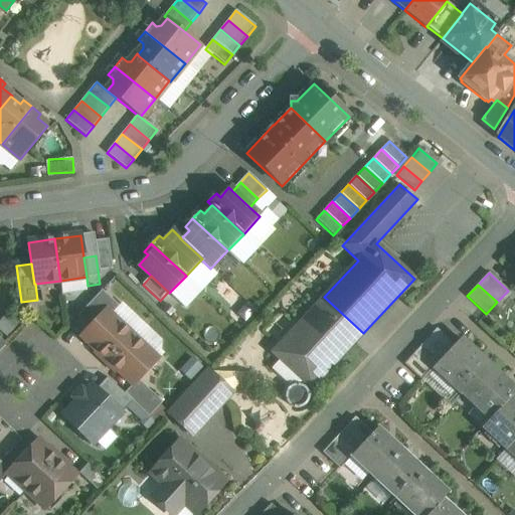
[(102,291),(77,317),(89,328),(106,310),(111,315),(119,307),(102,291)]
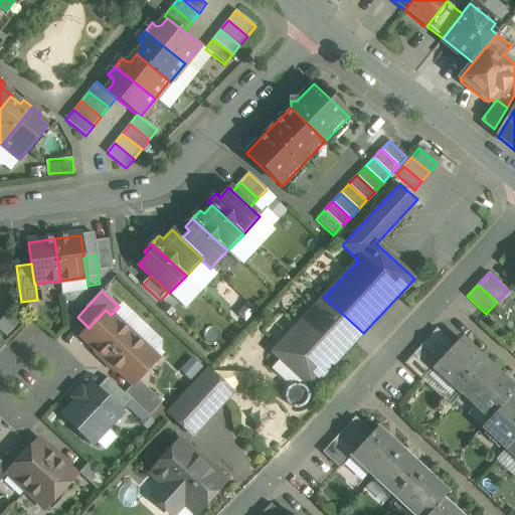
[(363,333),(324,297),(272,353),(280,360),(272,369),(291,386),(289,388),(287,390),(286,393),(285,394),(285,397),(285,399),(286,400),(286,402),(287,403),(289,405),(291,407),(293,408),(297,408),(301,407),(303,406),(305,404),(307,403),(308,401),(308,399),(309,397),(308,395),(308,393),(306,390),(309,387),(311,389),(363,333)]
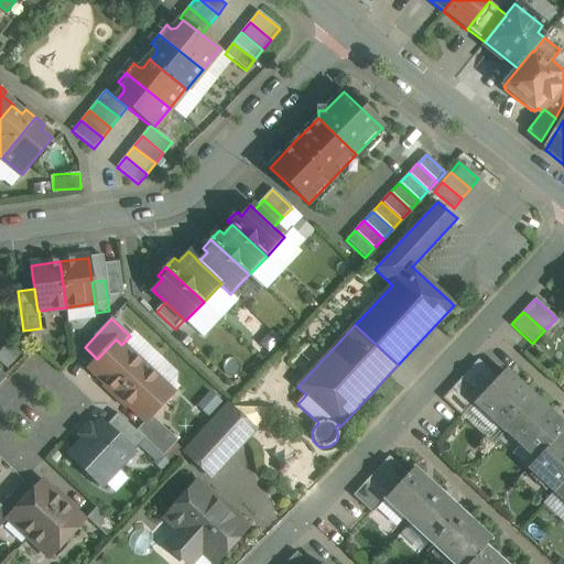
[(121,345),(116,339),(97,359),(88,368),(118,396),(144,366),(121,345)]
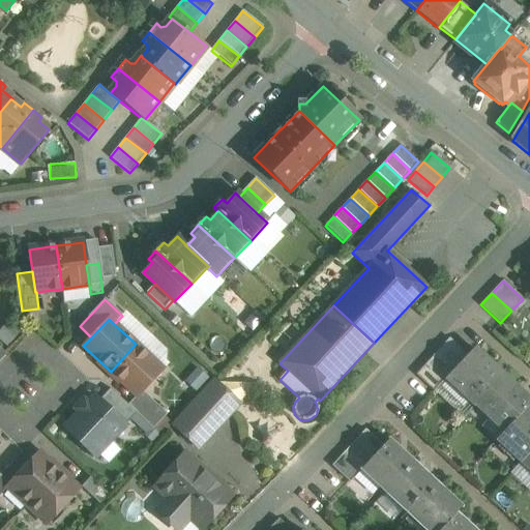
[(468,355),(449,339),(441,347),(460,364),(468,355)]
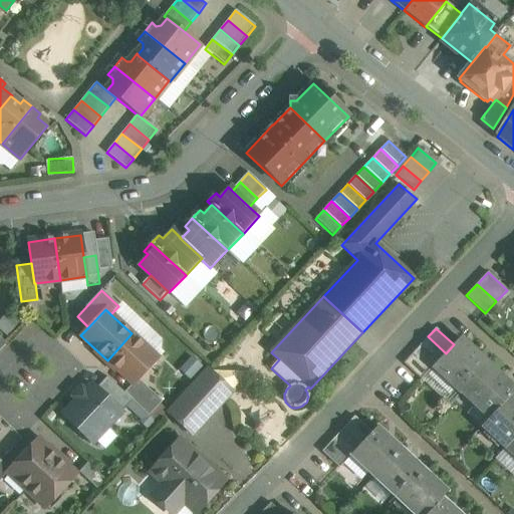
[(132,333),(107,360),(133,384),(134,384),(139,379),(158,358),(132,333)]
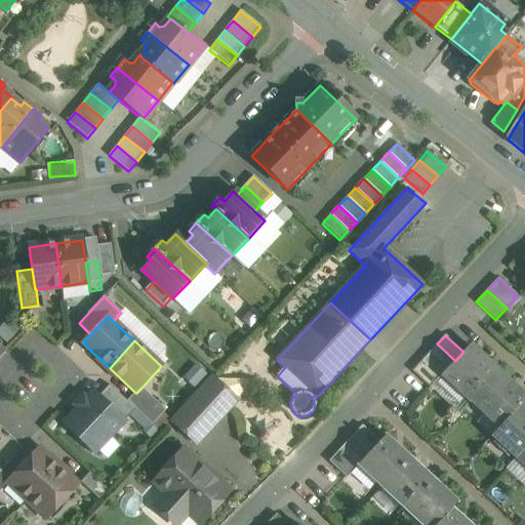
[(455,361),(437,344),(429,353),(446,369),(455,361)]
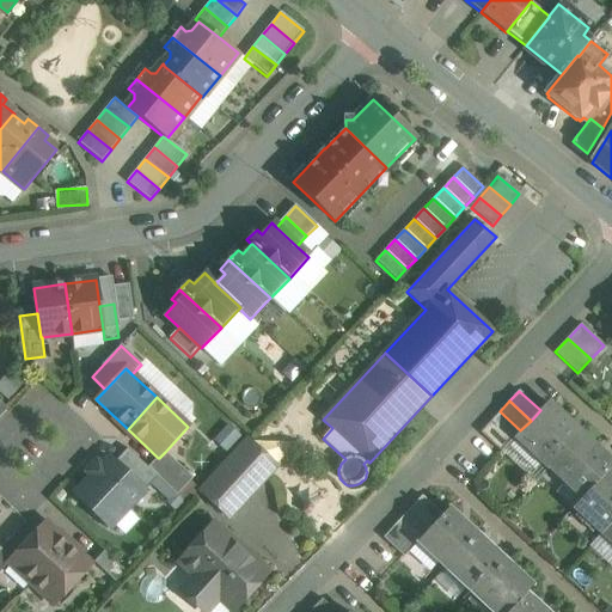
[(580,434),(546,403),(540,410),(531,421),(520,430),(519,433),(532,444),(528,447),(534,452),(536,451),(549,464),(545,469),(546,470),(554,463),(580,434)]
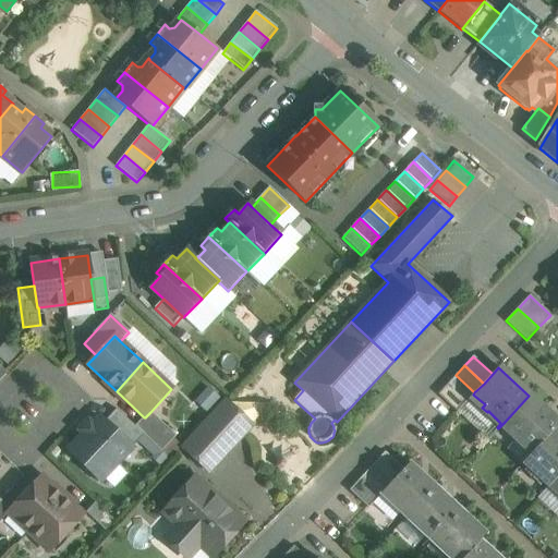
[(474,392),(456,375),(447,385),(465,402),(473,395),(474,392)]
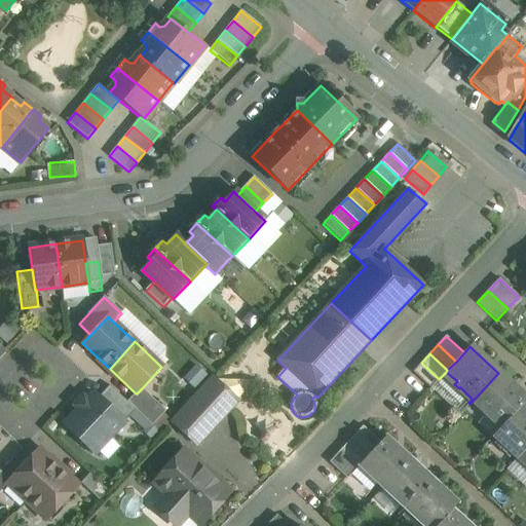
[(439,379),(421,363),(413,372),(430,388),(439,379)]
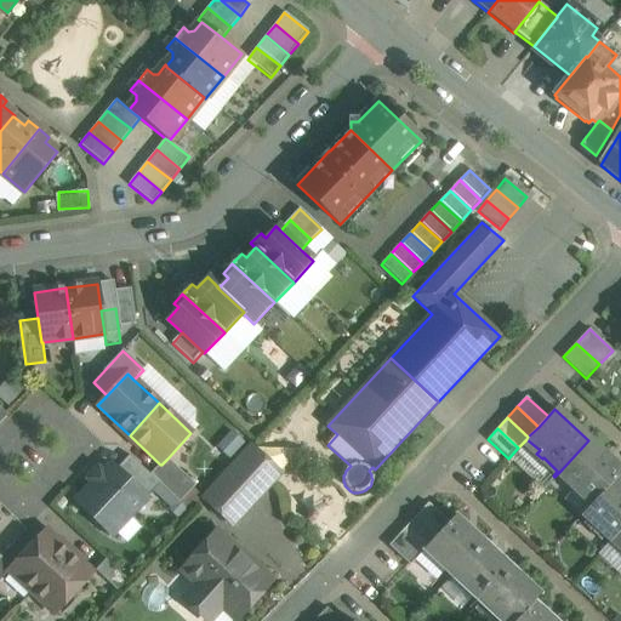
[(620,472),(620,469),(588,440),(562,469),(579,485),(574,489),(591,505),(615,479),(620,472)]
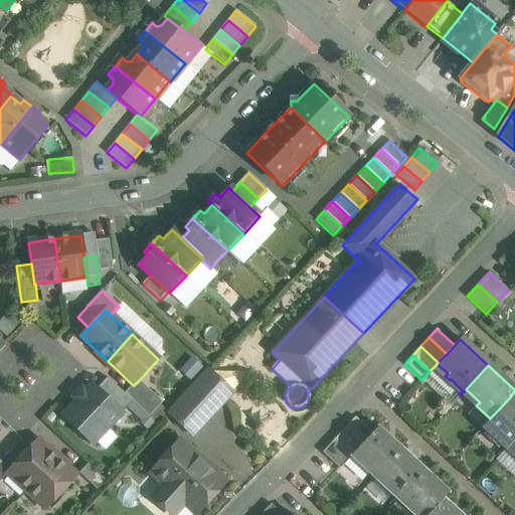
[(208,370),(167,413),(193,437),(232,393),(208,370)]
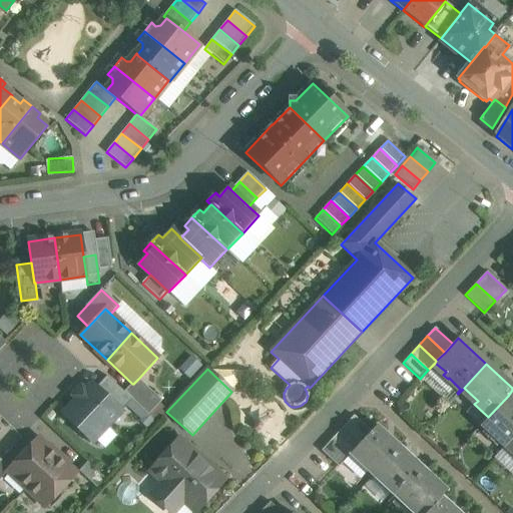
[(124,392),(107,376),(96,387),(121,411),(132,400),(124,392)]
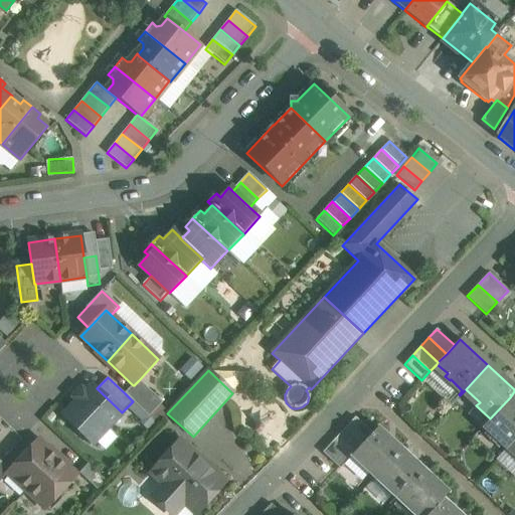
[(139,380),(134,385),(133,385),(125,393),(133,401),(149,416),(162,402),(139,380)]
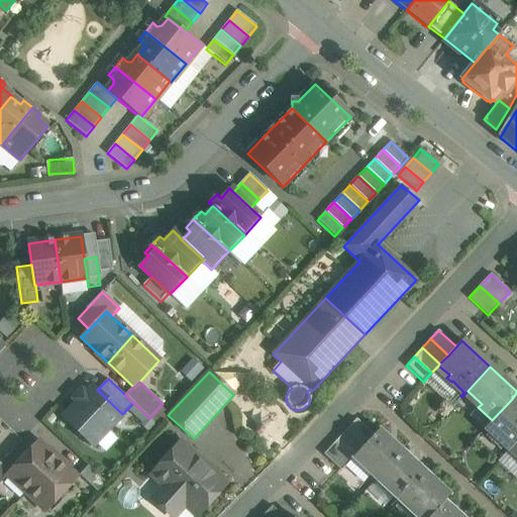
[(97,390),(93,387),(86,394),(82,390),(73,399),(77,403),(66,415),(77,424),(77,432),(81,435),(88,435),(95,427),(103,434),(122,414),(97,390)]
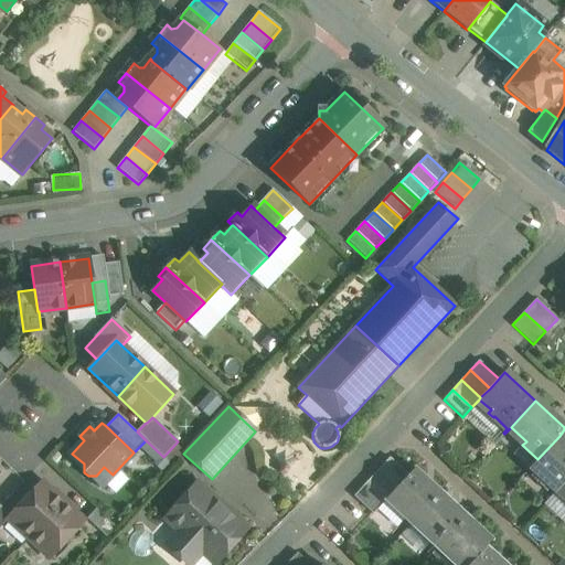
[(537,459),(530,468),(556,492),(564,481),(564,435),(564,436),(562,437),(560,436),(537,459)]
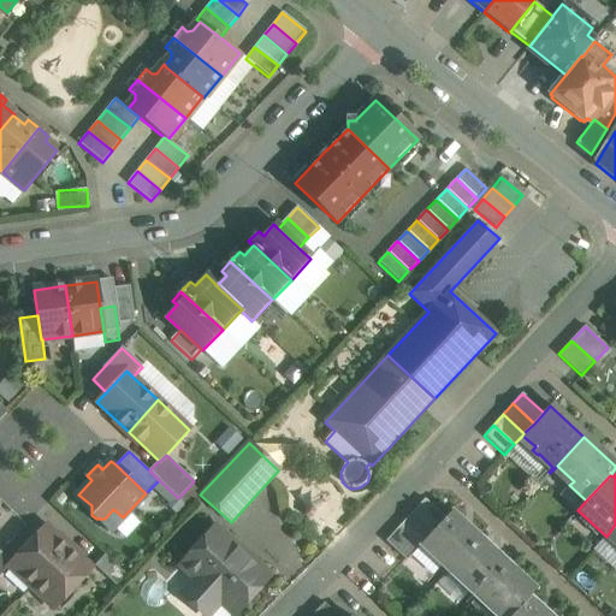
[(445,519),(425,499),(414,510),(436,529),(445,519)]
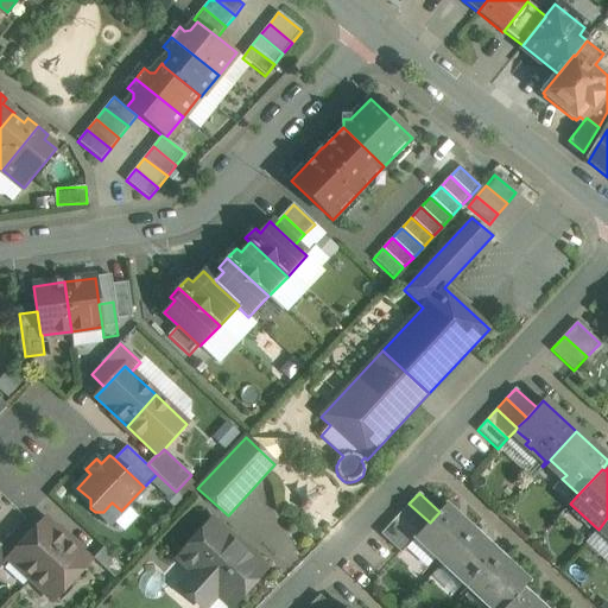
[(430,523),(409,504),(400,513),(420,532),(430,523)]
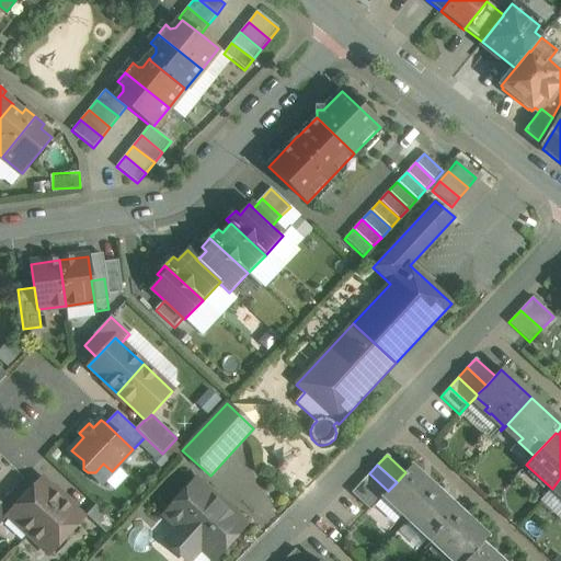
[(437,489),(412,466),(405,472),(397,482),(388,491),(381,497),(407,522),(437,489)]
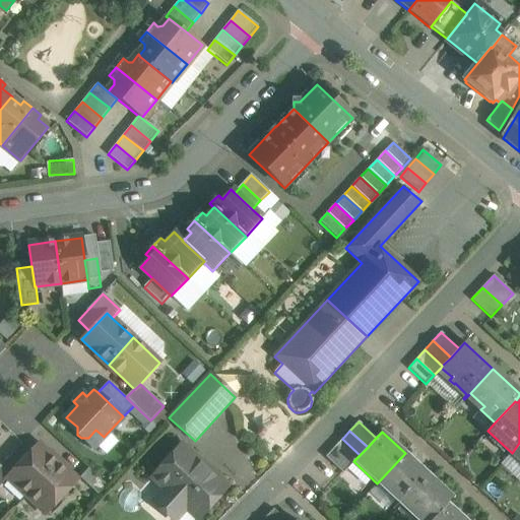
[(360,455),(342,439),(334,448),(351,464),(353,461),(360,455)]
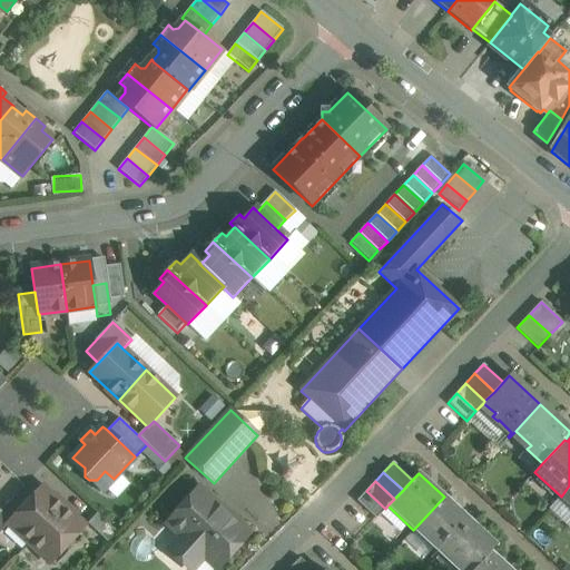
[(19,512),(8,523),(9,524),(29,543),(62,508),(41,488),(19,512)]
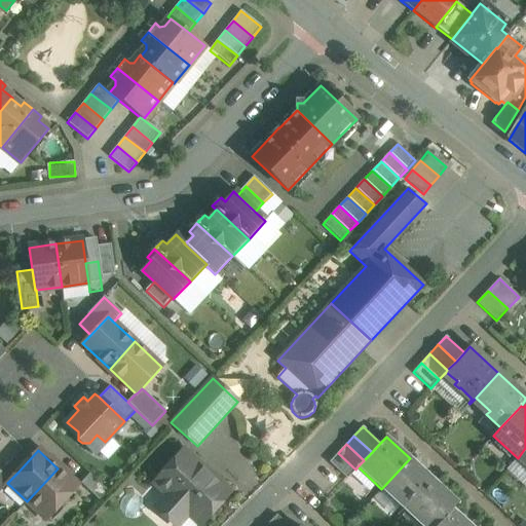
[(203,470),(183,451),(154,483),(167,494),(163,499),(163,508),(175,518),(184,518),(190,510),(203,522),(230,493),(213,478),(209,478),(203,473),(203,470)]
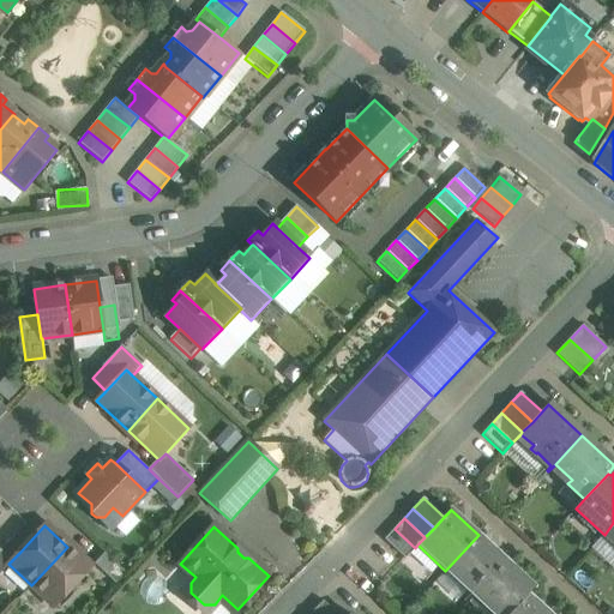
[(415,548),(395,529),(384,540),(404,559),(415,548)]
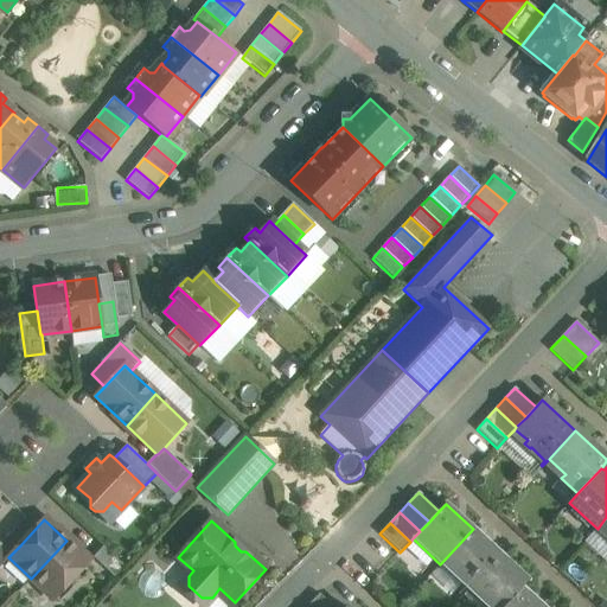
[(473,529),(440,564),(468,590),(502,555),(473,529)]
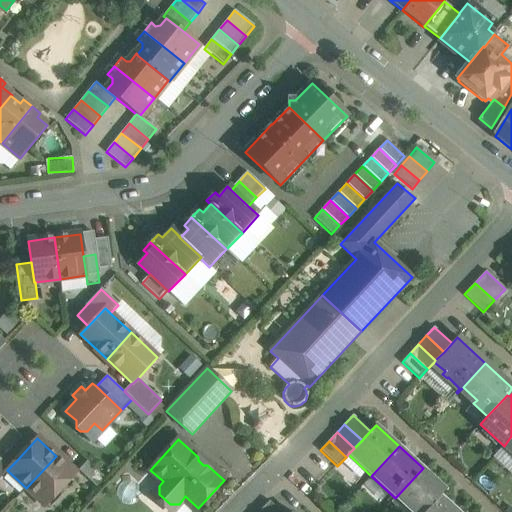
[(0,460),(0,478),(8,471),(7,470),(17,460),(8,452),(1,460),(0,460)]
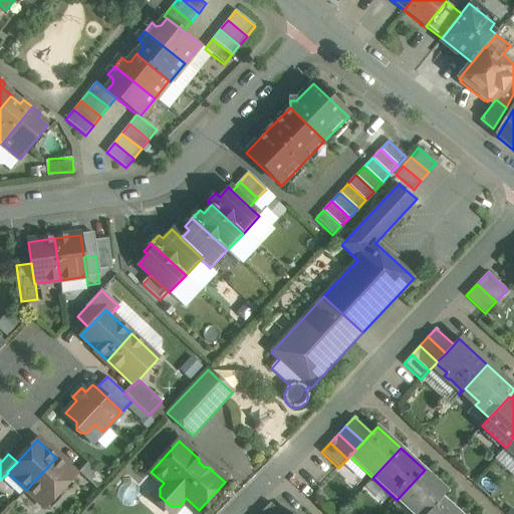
[(56,458),(26,490),(46,508),(76,476),(56,458)]
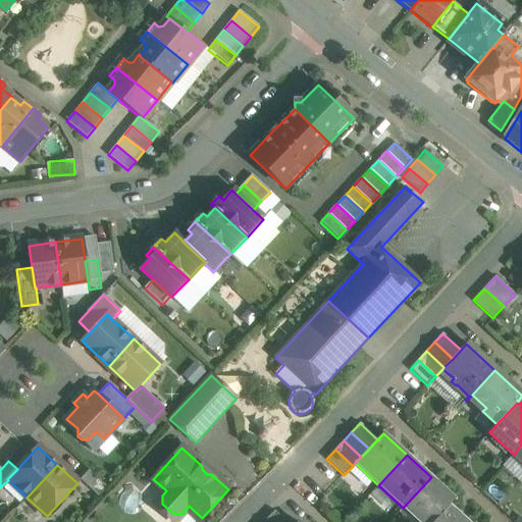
[(107,487),(89,470),(81,480),(98,497),(107,487)]
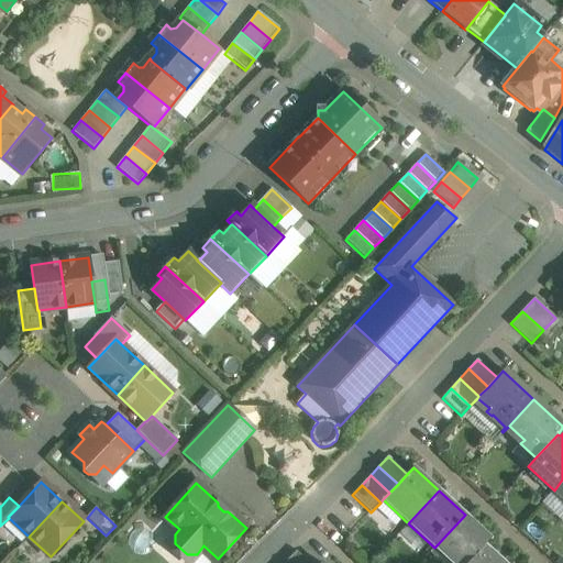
[(465,515),(434,548),(450,562),(467,562),(484,545),(490,539),(465,515)]
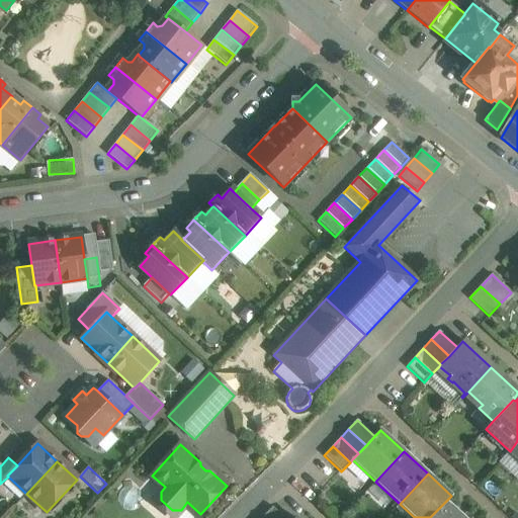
[(462,517),(445,502),(430,517),(462,517)]
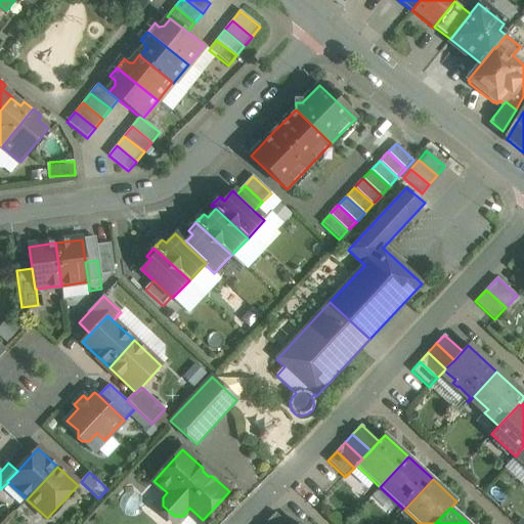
[(287,523),(275,513),(267,521),(270,523),(287,523)]
